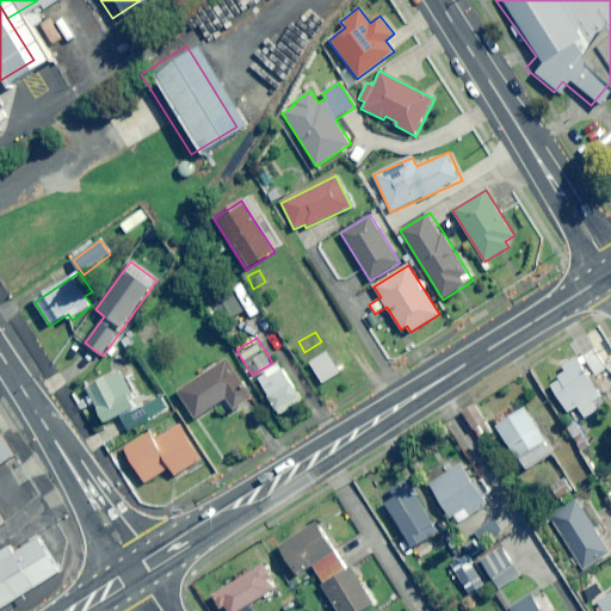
[(605,368),(593,349),(565,366),(567,371),(550,382),(568,412),(578,407),(585,418),(610,401),(610,397),(596,374),(605,368)]
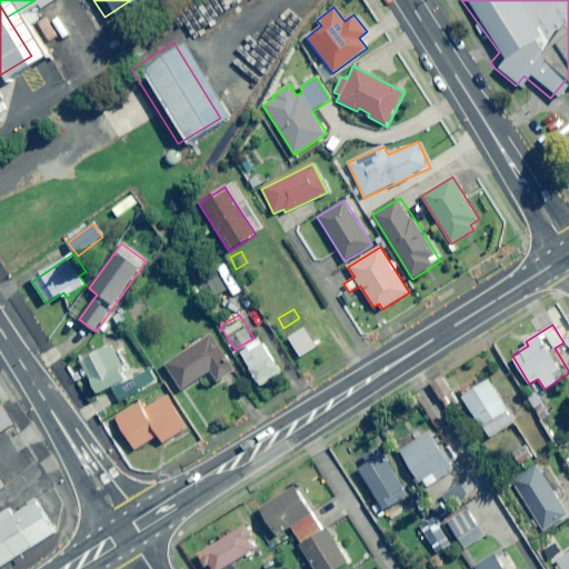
[(237,370),(213,335),(167,365),(183,390),(212,371),(219,381),(237,370)]
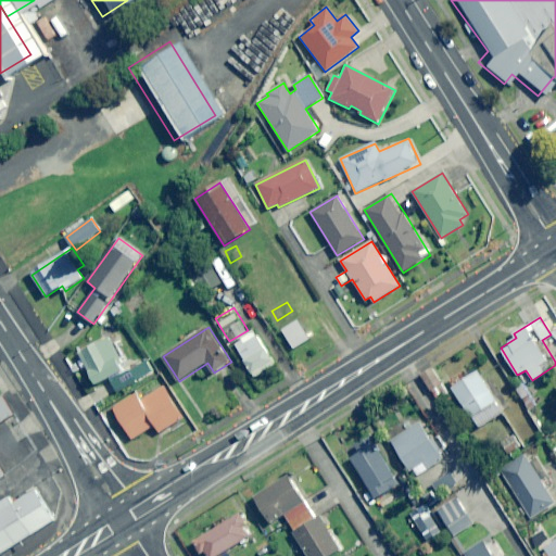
[(275,364),(254,331),(234,343),(255,377),(275,364)]
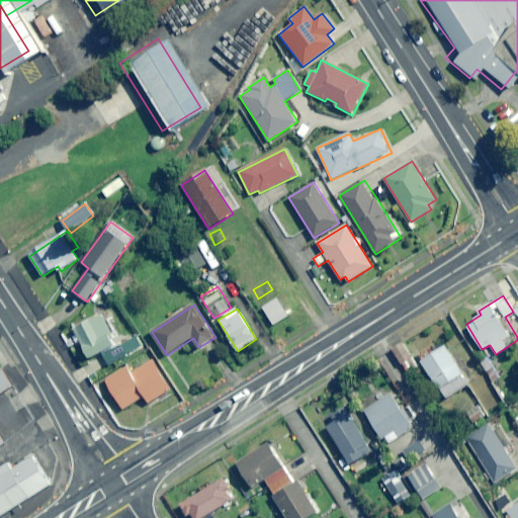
[(77,344),(82,342),(90,357),(123,339),(107,310),(74,329),(77,334),(73,337),(77,344)]
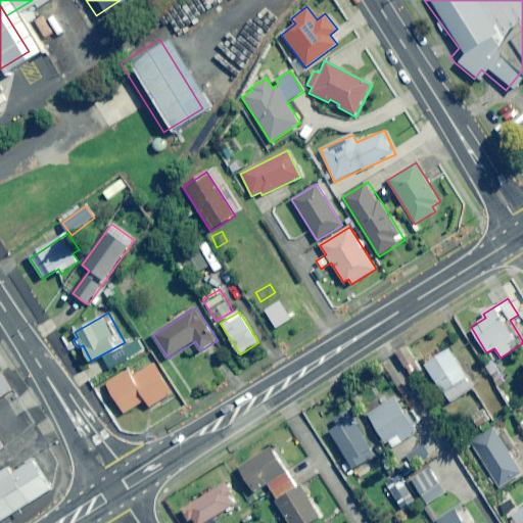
[(144,348),(139,339),(104,360),(110,369),(144,348)]
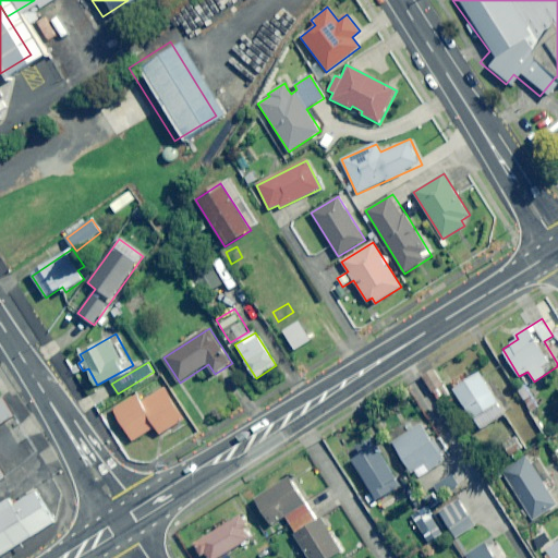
[(444,385),(434,370),(423,377),(438,401),(449,393),(444,385)]
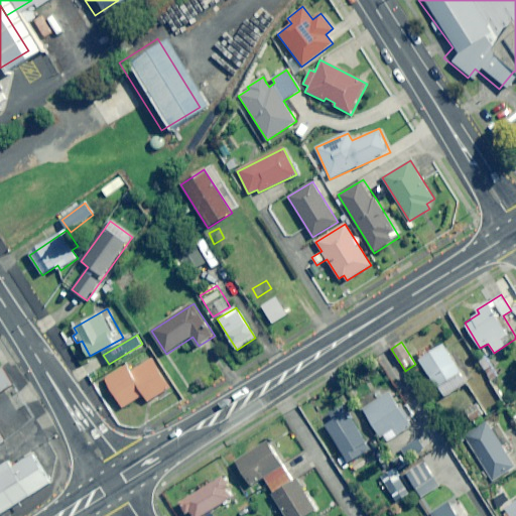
[(469,382),(444,344),(419,360),(443,398),(469,382)]
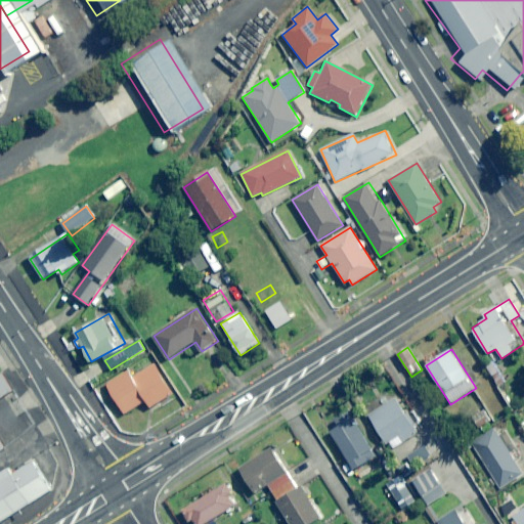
[(173,394),(156,364),(135,376),(132,369),(106,384),(125,413),(146,400),(150,407),(173,394)]
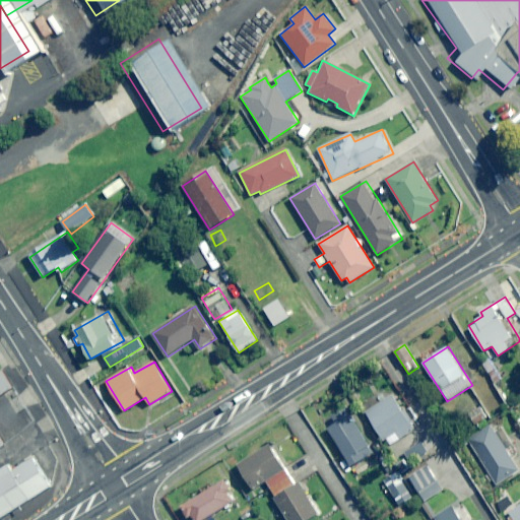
[(508,375),(504,368),(490,375),(495,383),(508,375)]
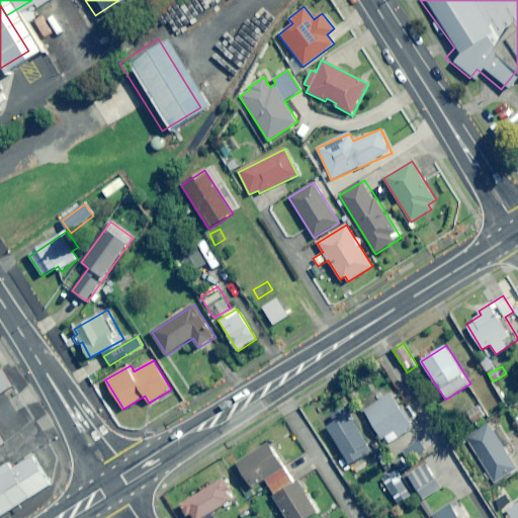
[(413,429),(393,395),(365,411),(385,445),(413,429)]
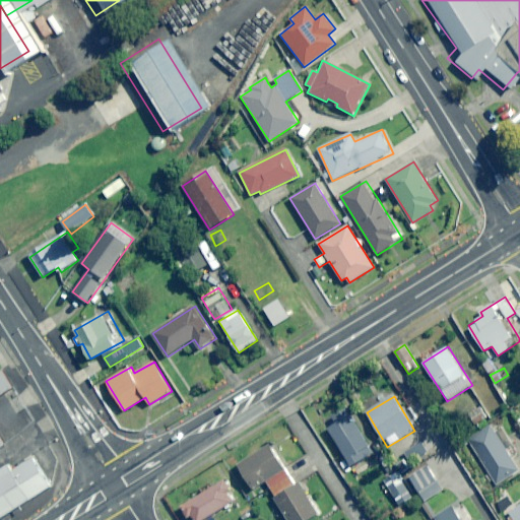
[(374,445),(351,407),(334,417),(337,424),(329,429),(351,466),(378,451),(374,445)]
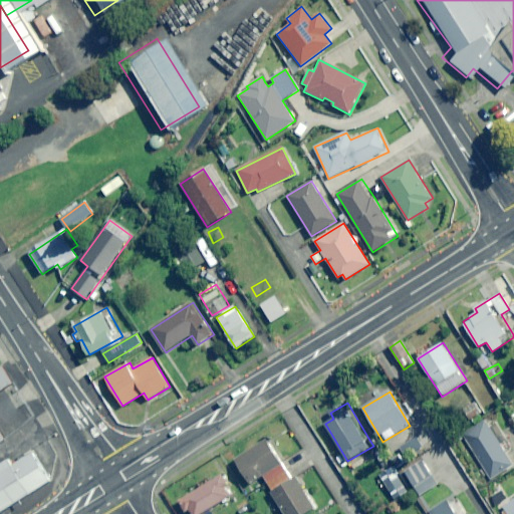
[(489,478),(512,464),(504,450),(509,447),(490,417),(462,435),(489,478)]
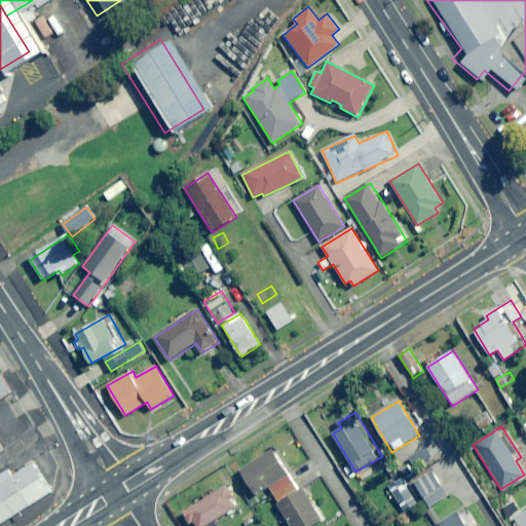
[(433,458),(427,448),(410,458),(415,468),(433,458)]
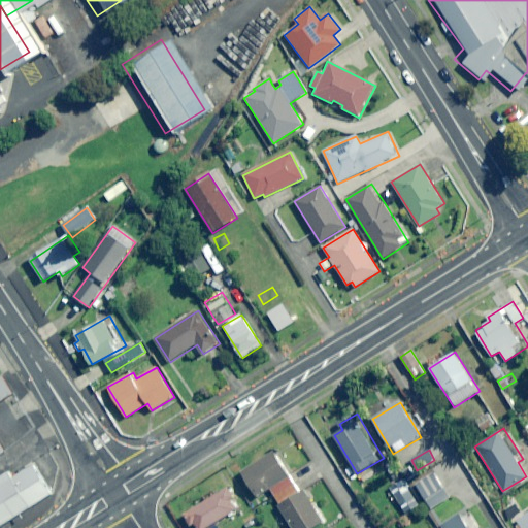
[(314,527),(326,522),(306,490),(319,483),(309,466),(297,473),(292,476),(276,451),(241,471),(258,497),(270,490),(293,527),(314,527)]
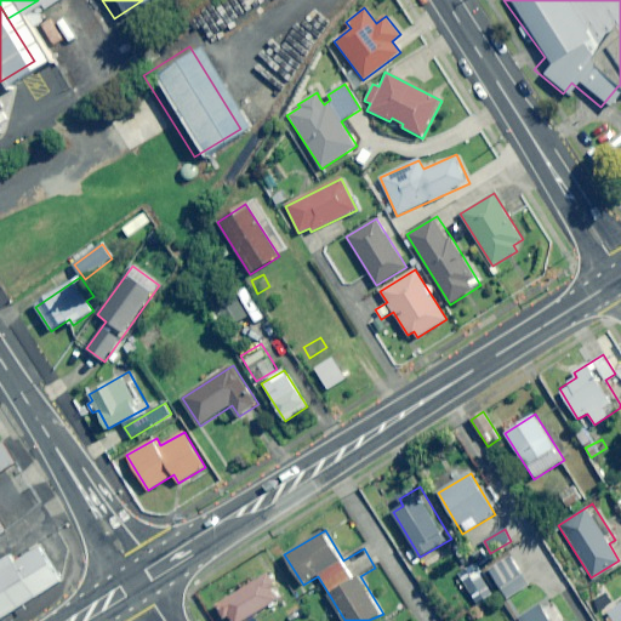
[(534,537),(488,569),(510,602),(535,584),(545,598),(565,584),(534,537)]
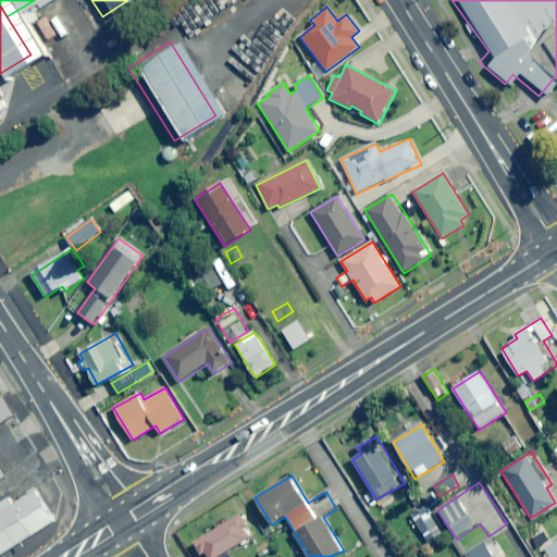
[(0,546),(42,521),(22,489),(0,503),(0,546)]
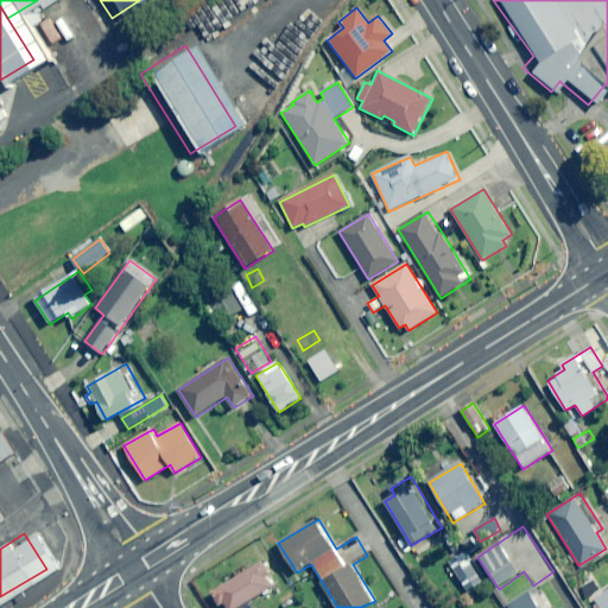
[(483,582),(464,551),(449,561),(468,591),(483,582)]
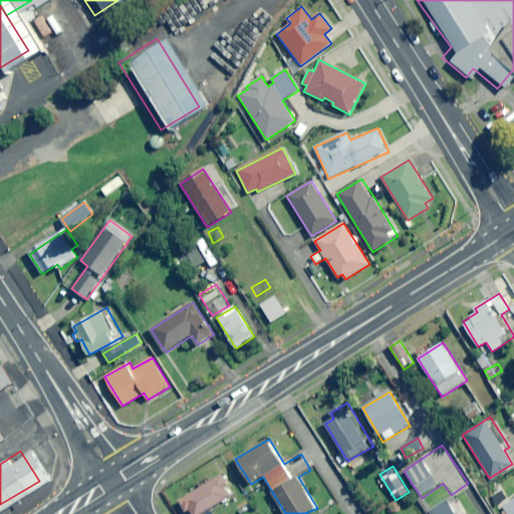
[(180,501),(187,513),(190,511),(191,513),(202,513),(232,496),(221,477),(180,501)]
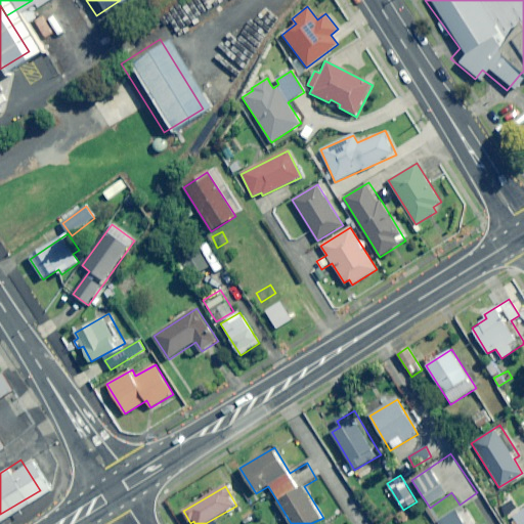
[(517,511),(512,499),(500,505),(506,516),(517,511)]
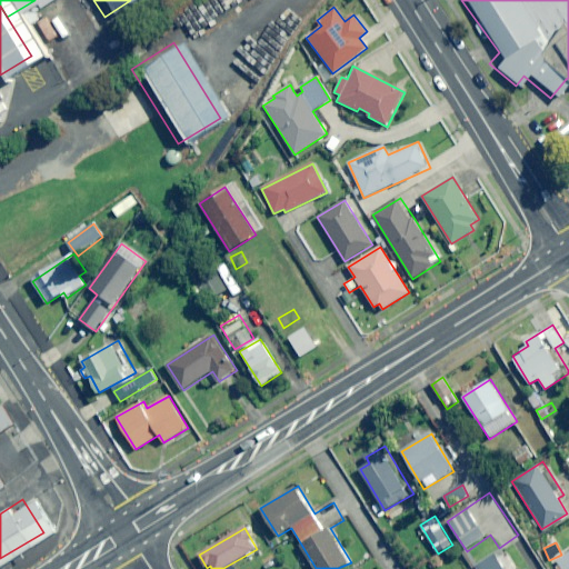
[(568,568),(568,552),(552,563),(556,568),(568,568)]
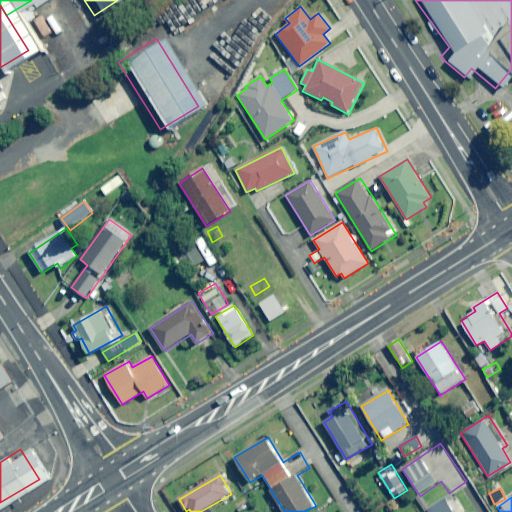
[(455,511),(448,500),(430,511),(455,511)]
